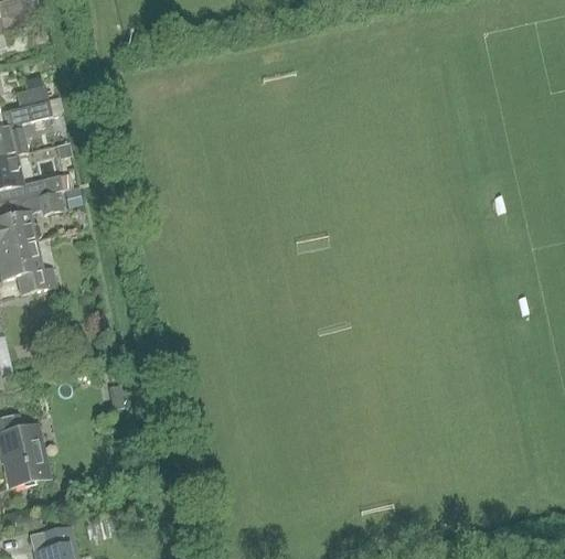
[(0,14),(28,9),(25,0),(0,0),(0,14)]
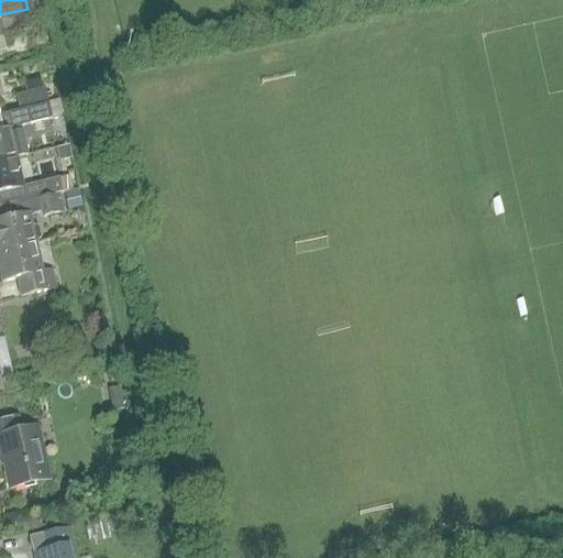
[(28,9),(0,14),(0,18),(3,31),(32,24),(28,9)]
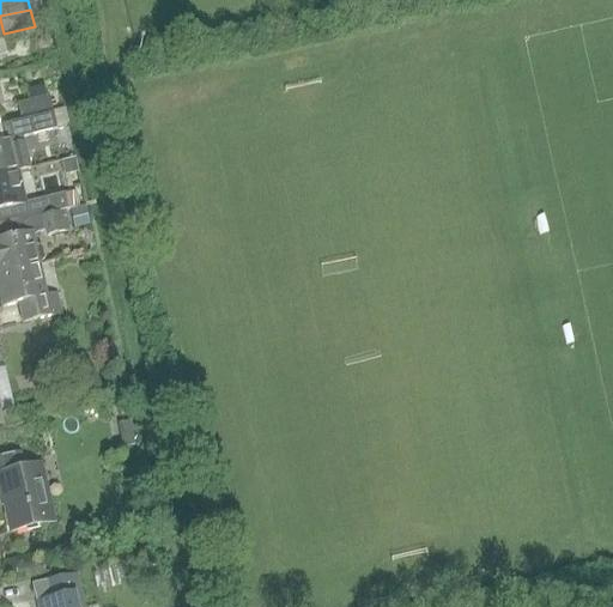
[(20,114),(52,107),(49,92),(17,98),(20,114)]
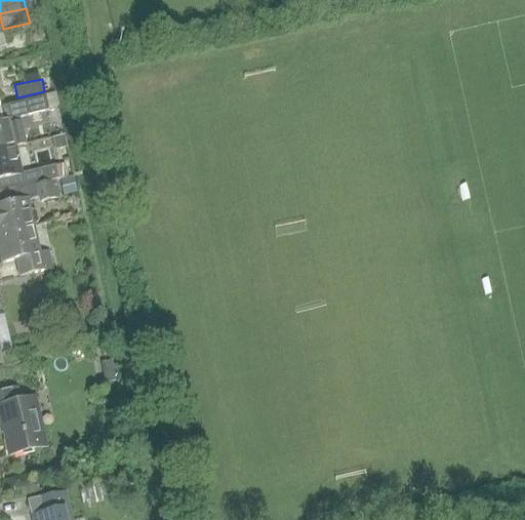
[(0,103),(3,117),(0,117),(0,146),(16,143),(26,141),(22,124),(18,114),(48,107),(44,92),(0,102),(0,103)]
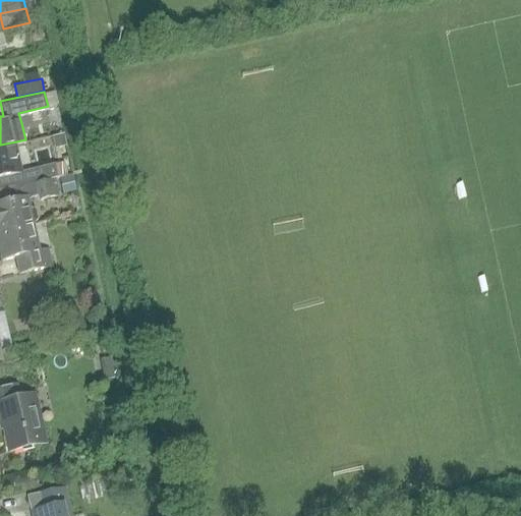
[(16,141),(0,145),(0,186),(55,174),(59,174),(59,173),(66,171),(64,159),(34,166),(22,169),(16,141)]
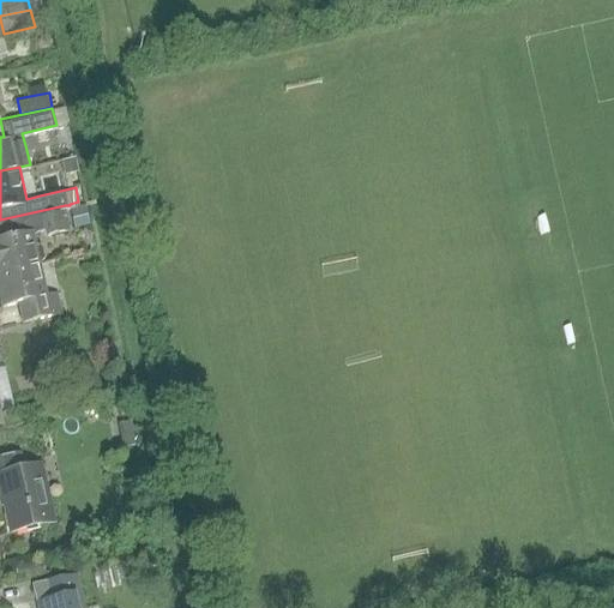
[(70,227),(65,205),(0,220),(0,269),(41,259),(44,256),(42,244),(36,242),(34,229),(47,226),(48,232),(70,227)]
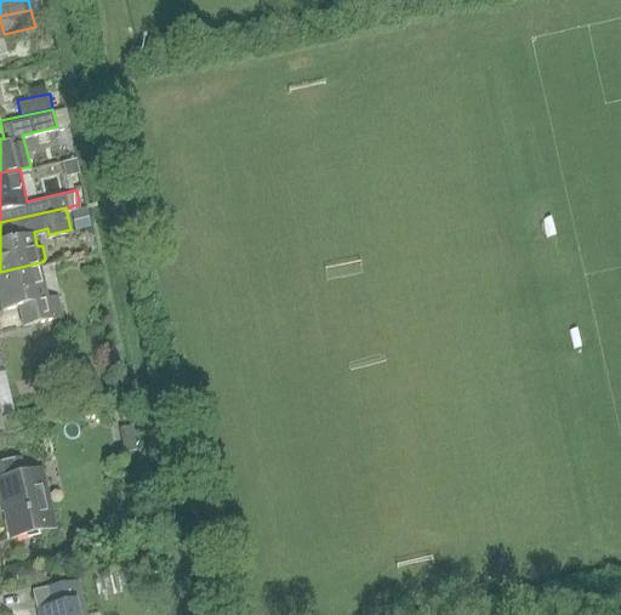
[(47,292),(41,262),(0,272),(0,288),(4,305),(20,301),(24,320),(63,312),(58,290),(47,292)]
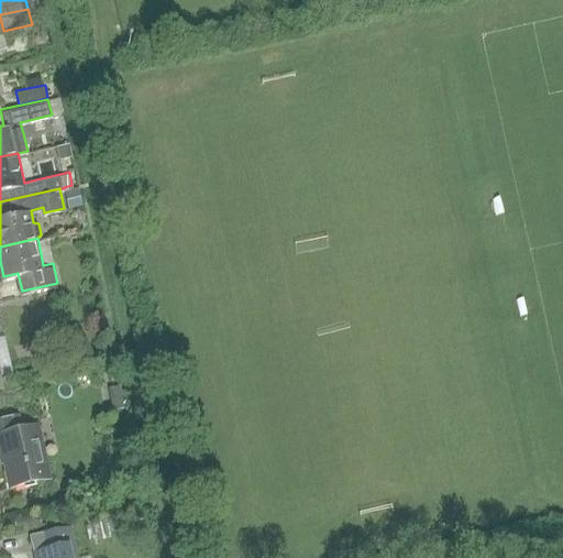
[(0,415),(0,441),(1,446),(3,446),(11,483),(50,474),(39,424),(23,427),(20,412),(0,415)]
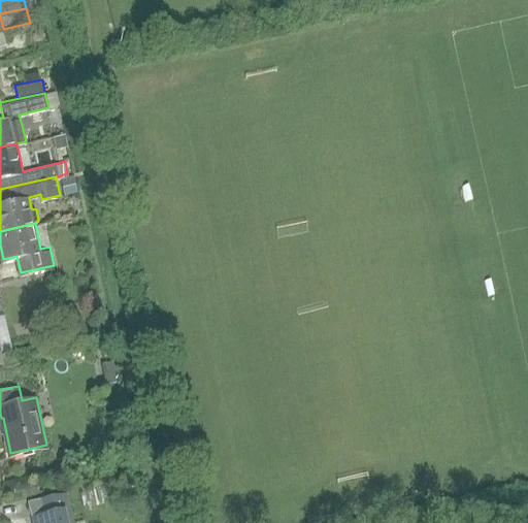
[(30,499),(34,522),(68,522),(69,522),(74,522),(67,491),(30,499)]
